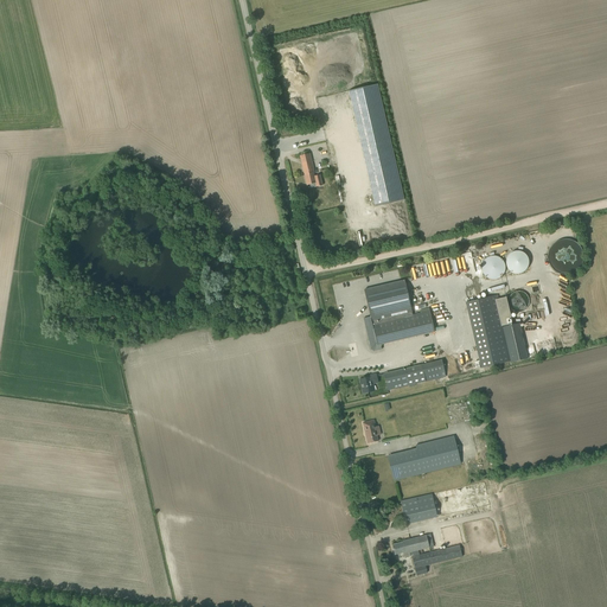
[(397,155),(395,157),(381,84),(352,89),(375,206),(406,200),(397,155)]
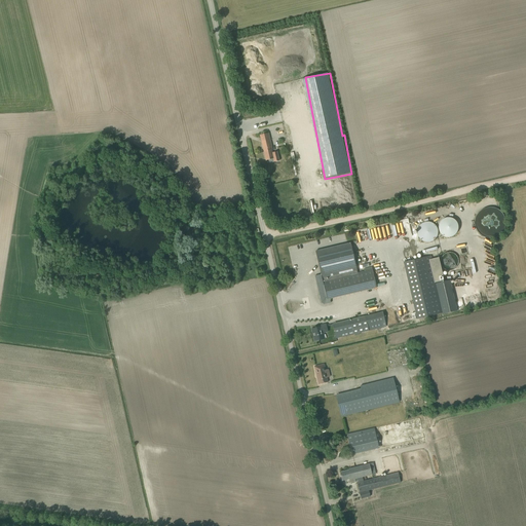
[(255,115),(256,117),(257,125),(273,121),(271,114),(266,115),(265,113),(255,115)]
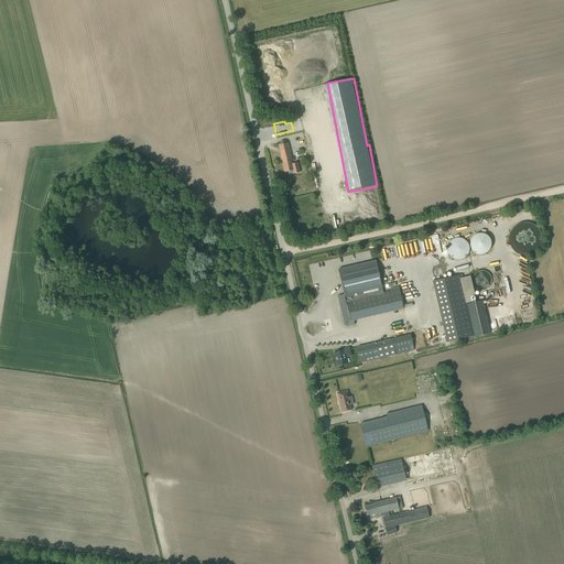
[(335,149),(331,133),(313,138),(315,148),(312,148),(311,144),(305,145),(308,155),(335,149)]
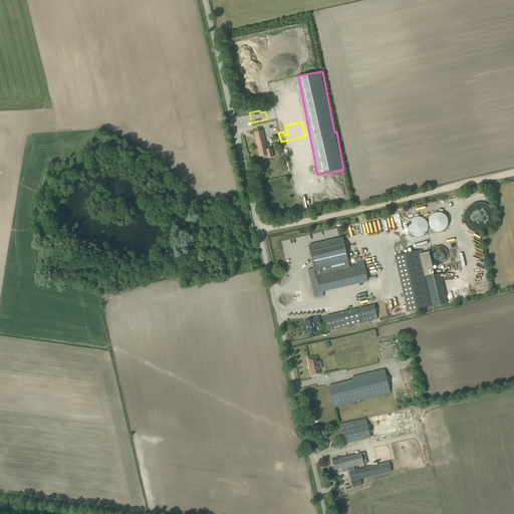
[(254,133),(260,157),(267,156),(268,159),(273,158),(271,149),(267,149),(262,131),(254,133)]
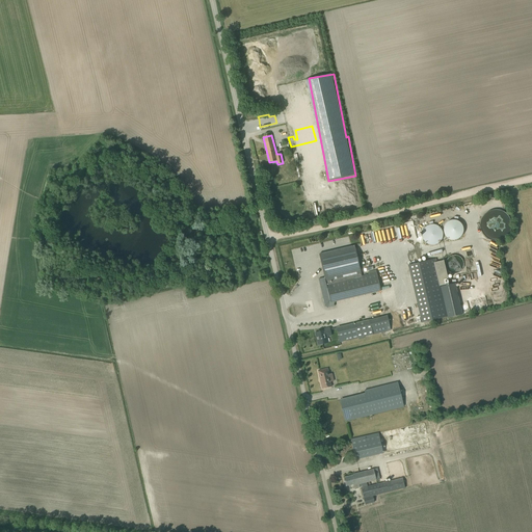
[(480,225),(480,227),(480,229),(480,230),(481,231),(481,232),(482,234),(483,235),(483,236),(484,237),(485,238),(486,238),(487,239),(489,240),(490,240),(491,241),(493,241),(495,241),(496,241),(497,241),(499,241),(500,241),(501,240),(502,240),(504,239),(505,238),(506,238),(507,237),(508,236),(508,235),(509,234),(510,232),(510,231),(511,230),(511,229),(511,227),(511,225),(511,224),(511,222),(511,221),(510,220),(510,219),(509,217),(508,216),(508,215),(507,214),(506,213),(505,213),(504,212),(502,211),(501,211),(500,210),(499,210),(497,210),(496,210),(495,210),(493,210),(491,210),(490,211),(489,211),(488,212),(486,213),(485,213),(484,214),(483,215),(483,216),(482,217),(481,219),(481,220),(480,221),(480,222),(480,224),(480,225)]
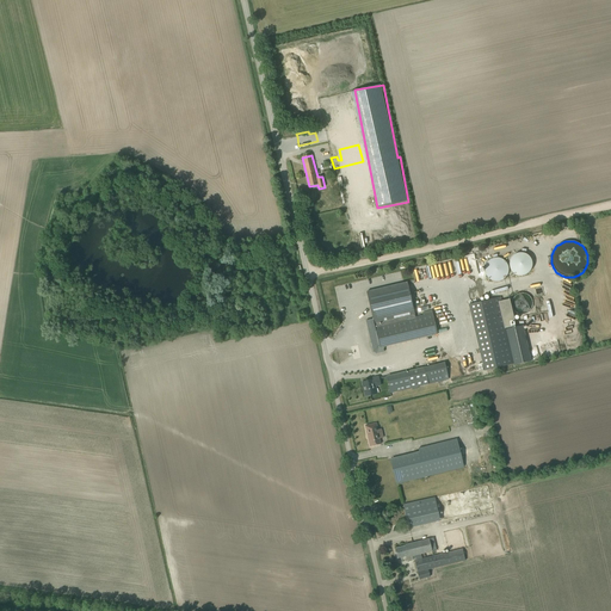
[(508,264),(508,265),(508,266),(508,267),(510,269),(510,270),(511,271),(511,272),(512,273),(513,273),(513,275),(514,275),(516,276),(517,276),(518,276),(519,276),(520,276),(522,276),(523,276),(524,276),(525,276),(526,275),(528,275),(528,273),(529,273),(530,272),(530,271),(531,270),(531,269),(532,267),(532,266),(532,265),(532,264),(532,263),(532,261),(531,260),(531,259),(531,258),(530,258),(530,257),(529,255),(528,255),(528,254),(526,254),(525,253),(524,253),(523,253),(522,252),(520,252),(519,252),(518,253),(517,253),(516,253),(514,254),(513,254),(513,255),(512,255),(511,257),(511,258),(510,258),(510,259),(510,260),(508,261),(508,263),(508,264)]
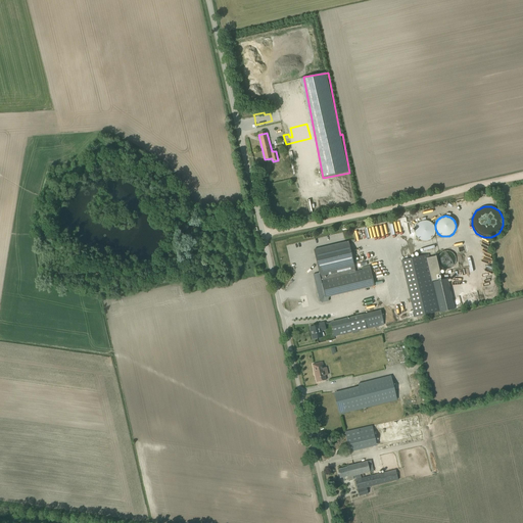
[(415,231),(415,232),(415,233),(415,234),(416,234),(416,235),(416,236),(417,237),(418,238),(418,239),(419,239),(420,240),(421,240),(422,241),(423,241),(424,241),(425,241),(426,241),(427,241),(428,240),(429,240),(430,240),(431,239),(432,238),(433,237),(434,236),(434,235),(434,234),(435,234),(435,233),(435,232),(435,231),(435,230),(435,229),(435,228),(434,228),(434,227),(434,226),(433,225),(432,224),(431,223),(430,222),(429,222),(428,222),(427,221),(426,221),(425,221),(424,221),(423,221),(422,221),(421,222),(420,222),(419,223),(418,223),(418,224),(417,225),(416,226),(416,227),(416,228),(415,228),(415,229),(415,230),(415,231)]
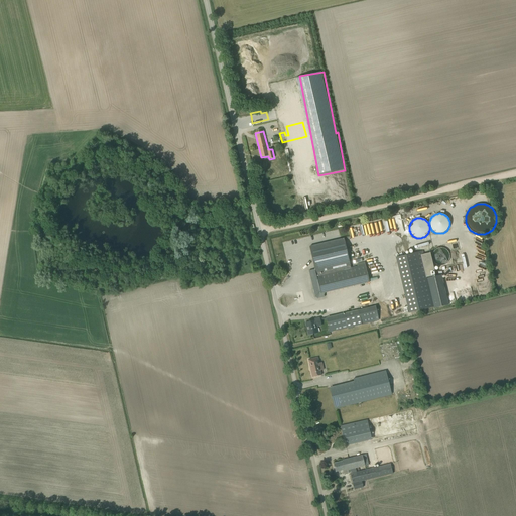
[(315,297),(317,298),(325,297),(324,293),(319,277),(351,270),(344,239),(309,247),(314,269),(309,270),(315,297)]
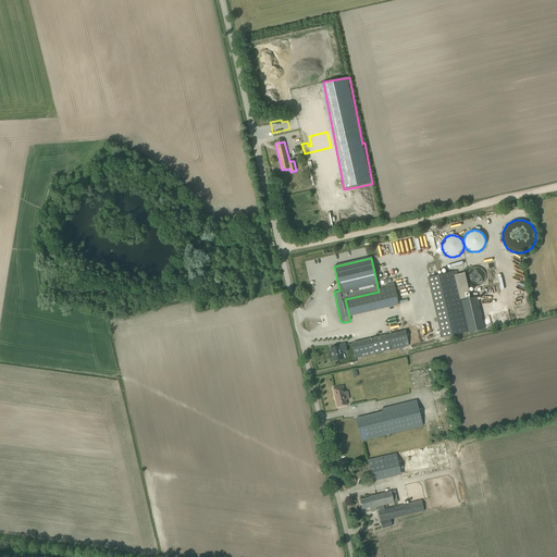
[(468,271),(467,272),(467,273),(466,274),(466,275),(466,276),(466,277),(466,279),(466,280),(467,280),(467,281),(467,282),(468,283),(469,284),(470,285),(471,285),(471,286),(472,286),(473,286),(474,286),(475,286),(477,286),(478,286),(479,286),(480,286),(481,285),(482,284),(483,283),(484,282),(484,281),(485,280),(485,279),(485,277),(485,276),(485,275),(485,274),(485,273),(484,273),(484,272),(483,271),(482,270),(482,269),(481,269),(480,268),(479,268),(478,268),(478,267),(477,267),(475,267),(474,267),(473,268),(472,268),(471,268),(471,269),(470,269),(469,269),(469,270),(468,271)]
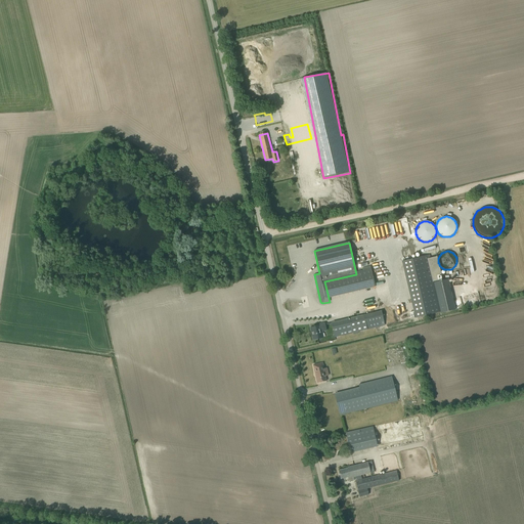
[(442,279),(436,257),(430,258),(429,255),(402,261),(416,318),(440,312),(433,281),(442,279)]
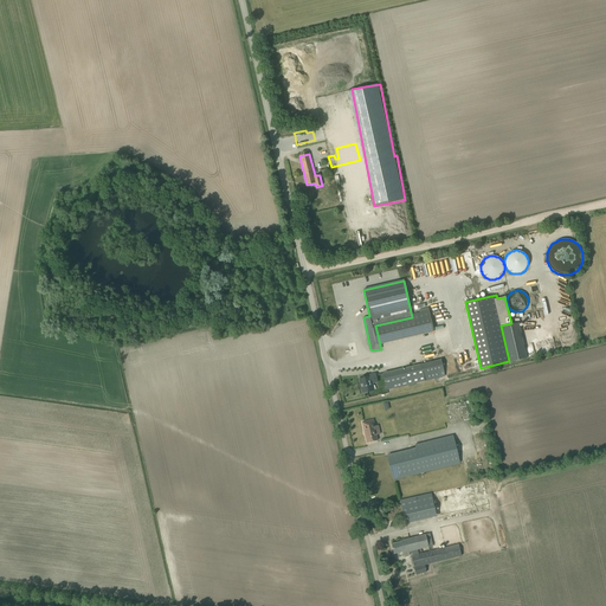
[(517,323),(502,327),(510,362),(526,359),(517,323)]
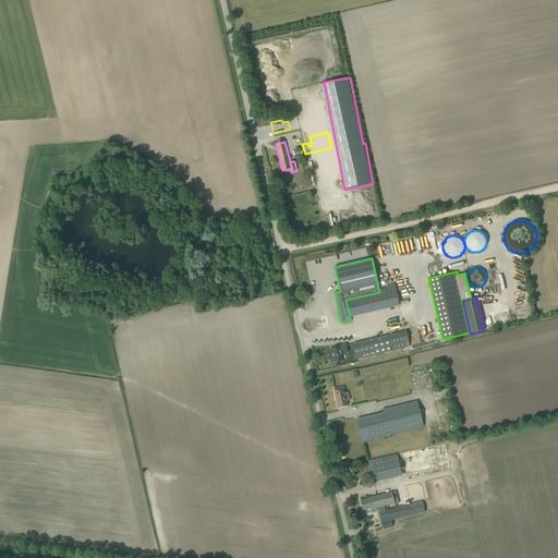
[(352,343),(355,360),(410,347),(405,331),(352,343)]
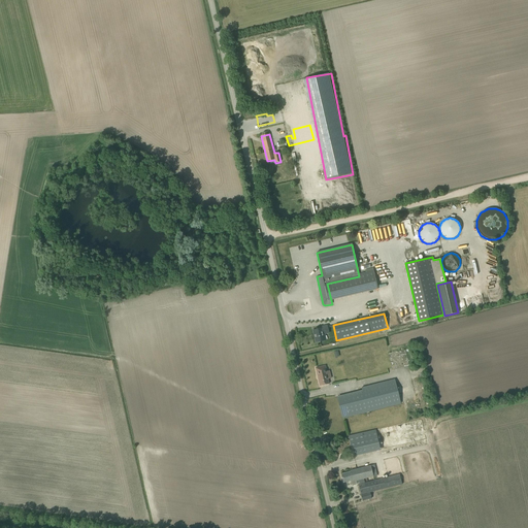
[(316,341),(316,342),(326,340),(324,334),(323,334),(323,331),(328,330),(327,326),(318,328),(318,329),(314,330),(315,335),(317,341),(316,341)]
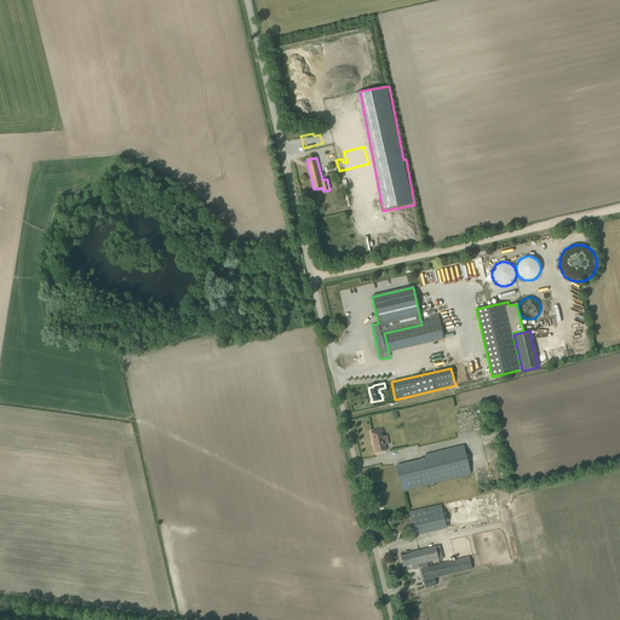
[(371,432),(375,453),(386,451),(383,436),(382,429),(371,432)]
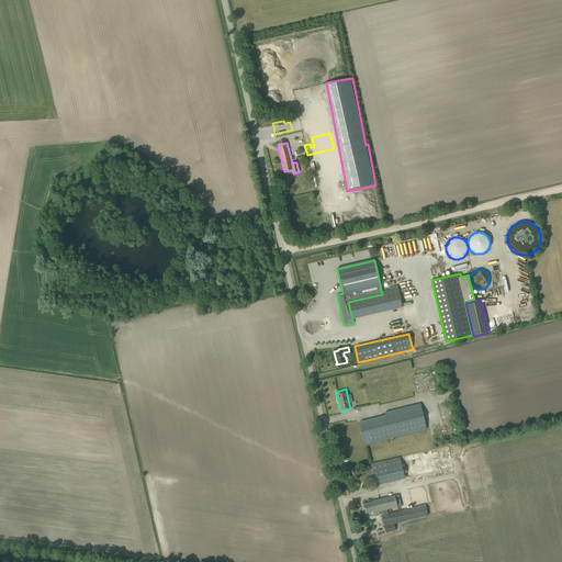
[(359,423),(364,446),(427,430),(420,403),(384,413),(385,416),(359,423)]
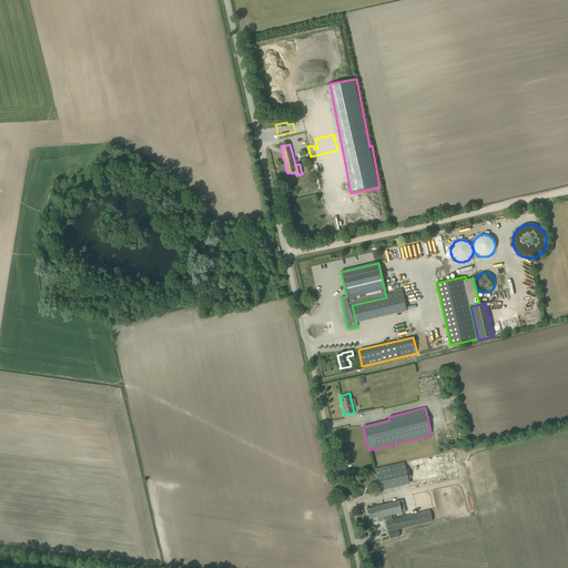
[(388,474),(406,470),(404,463),(374,469),(379,492),(392,488),(388,474)]
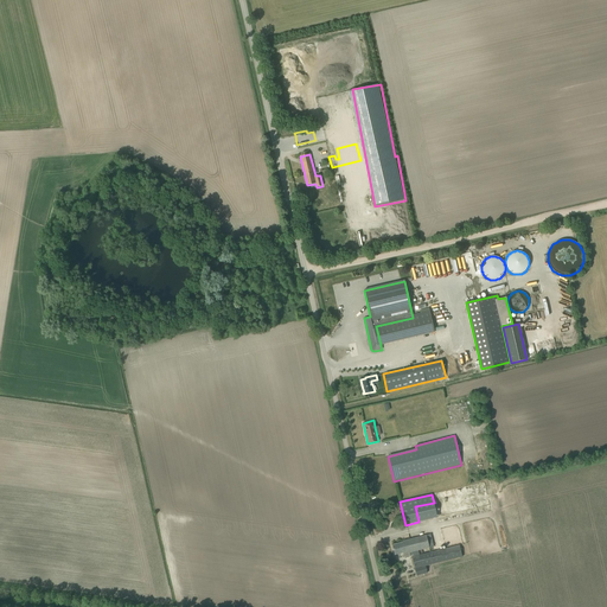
[(402,542),(393,544),(395,555),(403,553),(404,557),(419,554),(419,551),(434,547),(430,534),(402,541),(402,542)]
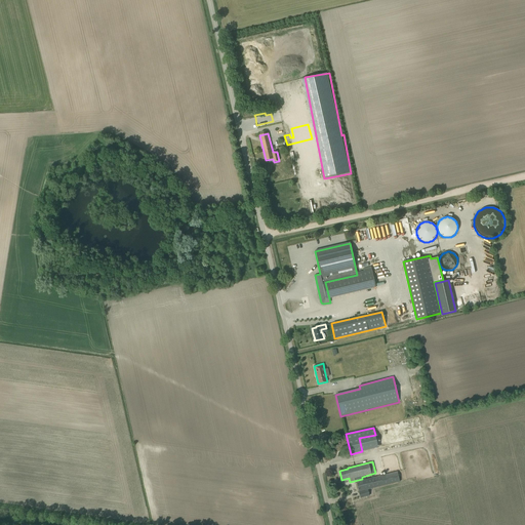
[(356,482),(358,491),(360,498),(369,495),(368,489),(399,482),(397,472),(356,482)]
